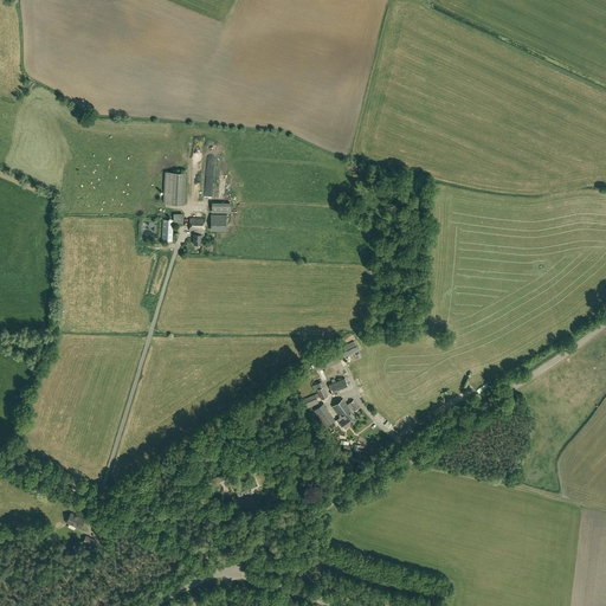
[(166,172),(165,204),(185,204),(186,173),(166,172)]
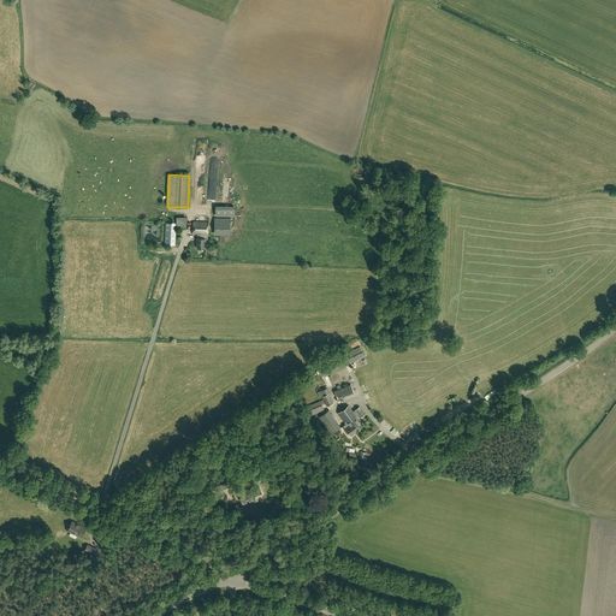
[(217,215),(235,214),(235,205),(217,206),(217,215)]
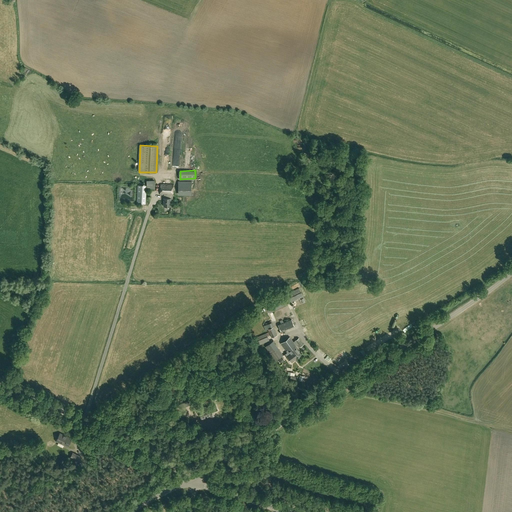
[(147,188),(155,188),(155,180),(150,180),(150,183),(147,183),(147,188)]
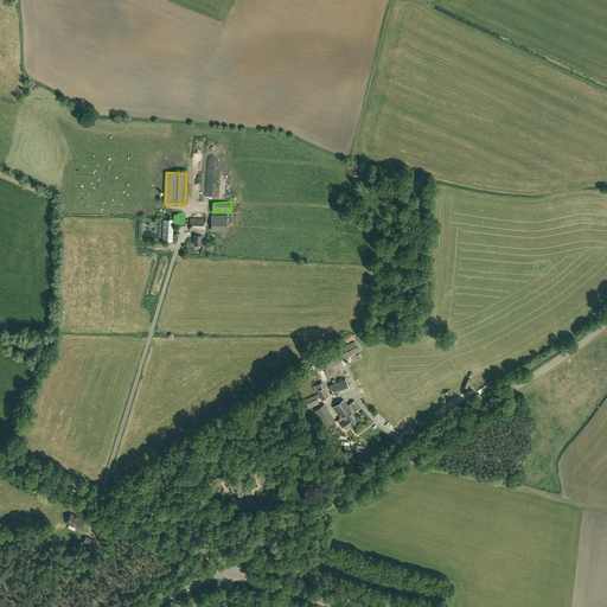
[(227,231),(227,215),(211,215),(211,231),(227,231)]
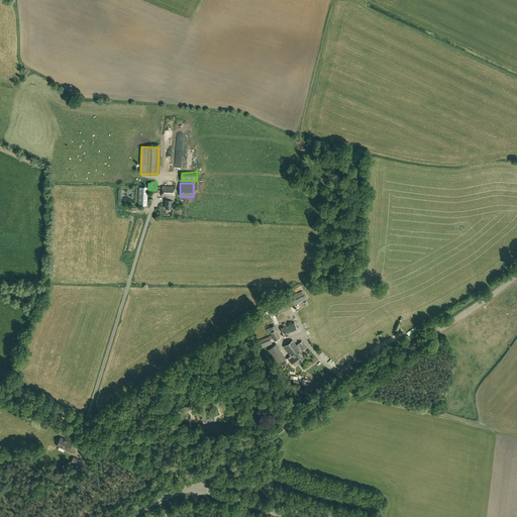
[(165,208),(169,208),(172,209),(172,201),(174,201),(175,187),(162,186),(161,197),(166,197),(165,208)]
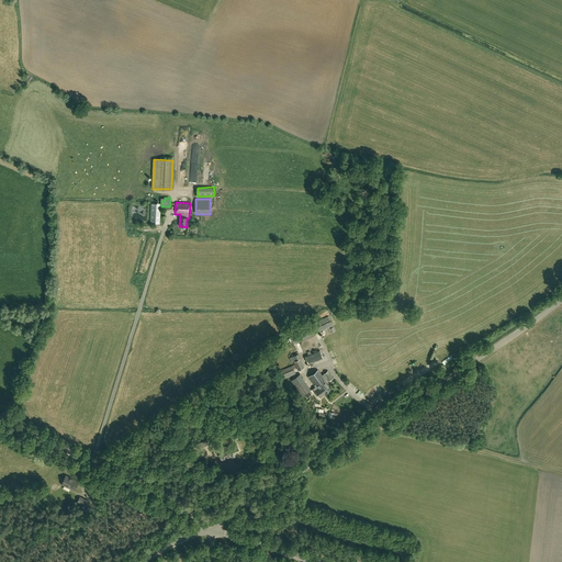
[(159,224),(160,204),(150,203),(149,223),(159,224)]
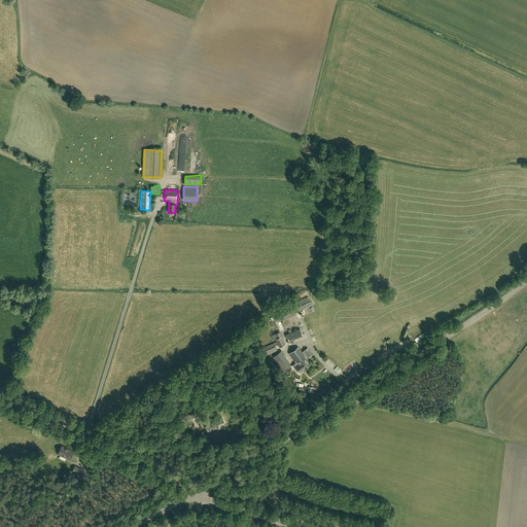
[(273,314),(277,322),(312,305),(308,296),(273,314)]
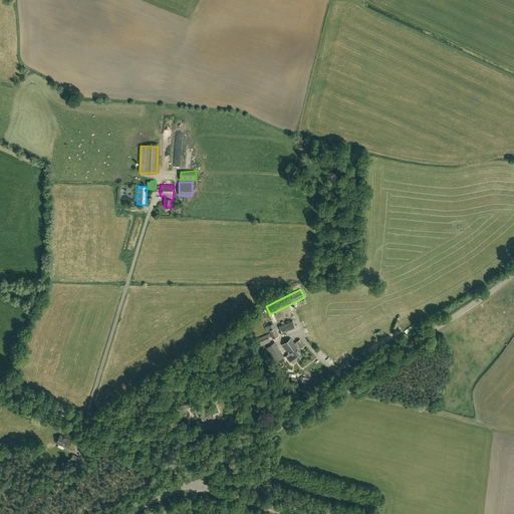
[(295,327),(292,320),(279,326),(282,333),(295,327)]
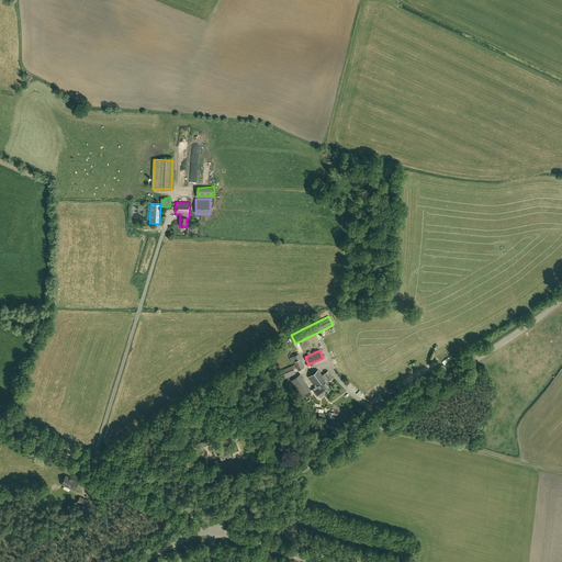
[(293,362),(298,371),(304,368),(300,359),(298,353),(291,357),(293,362)]
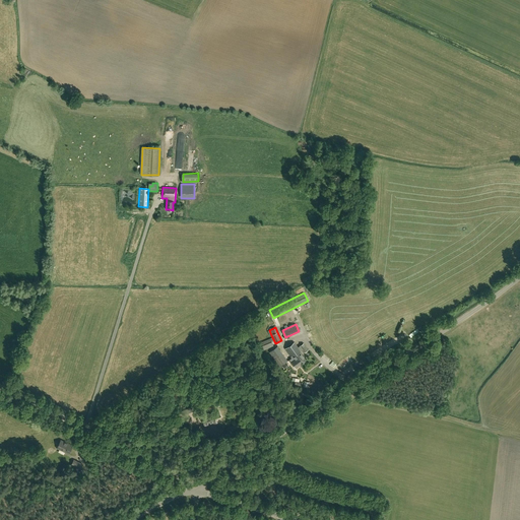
[(273,346),(271,342),(274,341),(272,337),(260,342),(263,349),(273,346)]
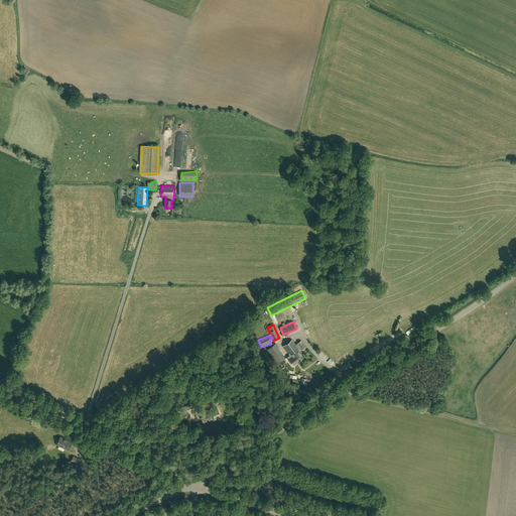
[(283,346),(288,354),(289,355),(287,357),(292,365),(297,361),(303,358),(297,350),(300,348),(301,350),(305,347),(300,341),(295,345),(291,340),(283,346)]
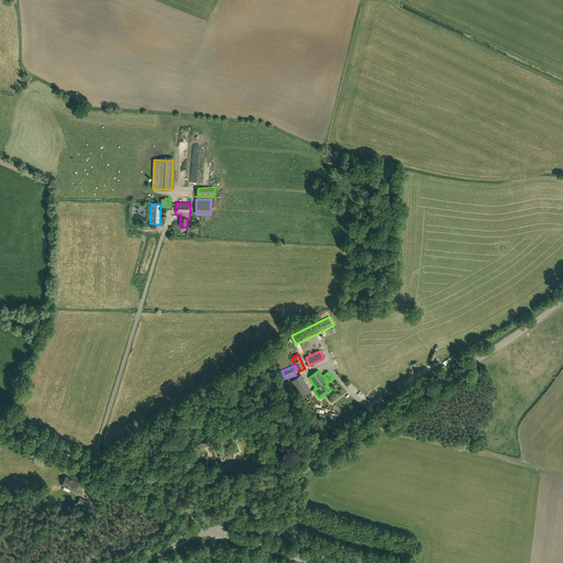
[(300,375),(291,381),(304,397),(311,390),(300,375)]
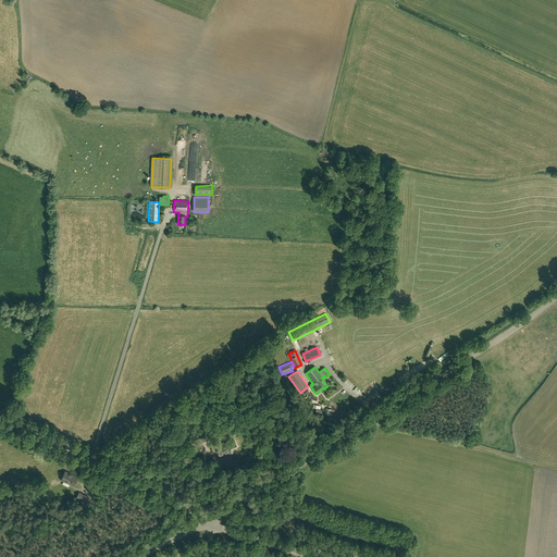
[(220,457),(230,453),(229,449),(232,448),(229,441),(215,446),(220,457)]
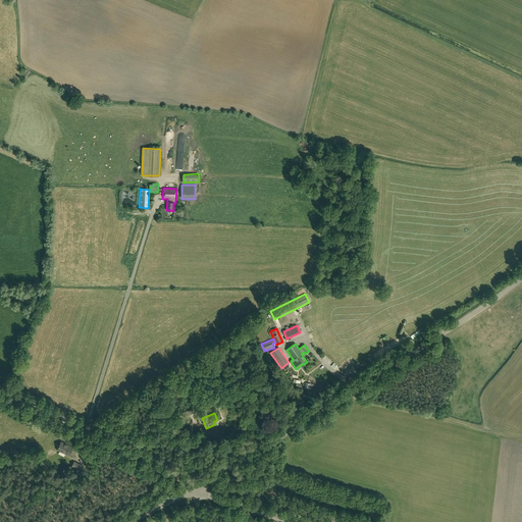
[(61,441),(57,450),(69,456),(72,448),(61,441)]
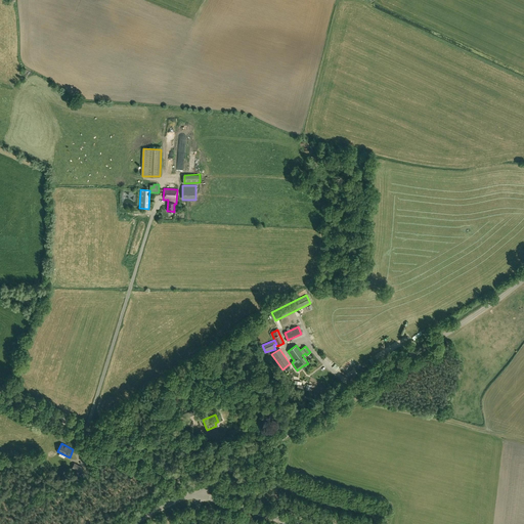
[(83,467),(75,463),(71,469),(81,473),(83,467)]
